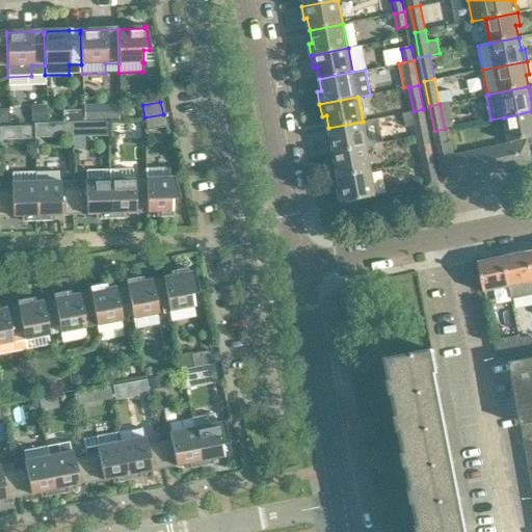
[(428,134),(423,109),(414,111),(418,136),(428,134)]
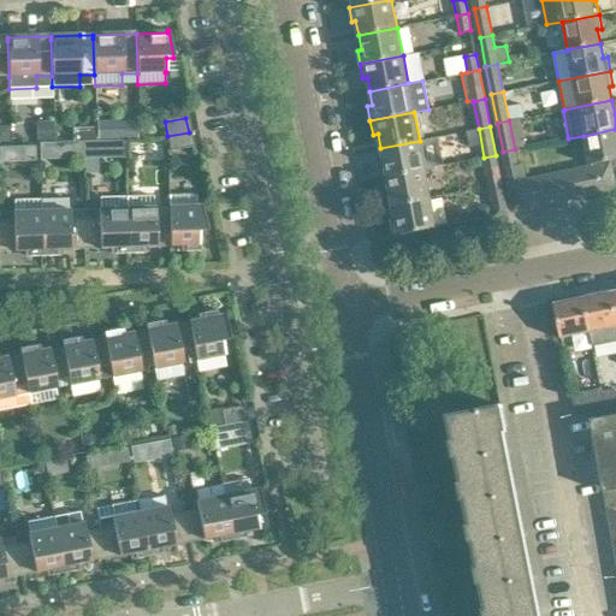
[(615,159),(615,129),(584,136),(590,165),(615,159)]
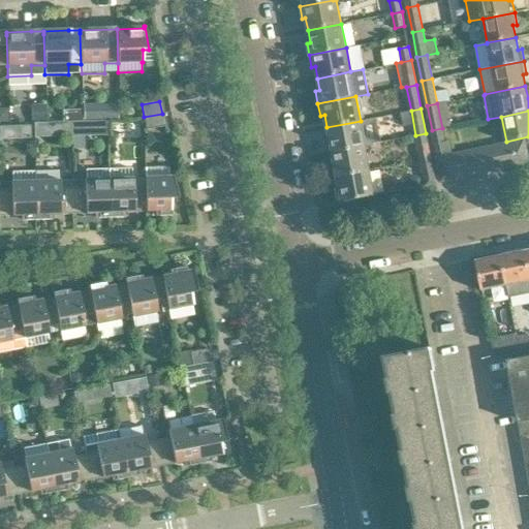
[(164,127),(162,114),(144,117),(147,130),(164,127)]
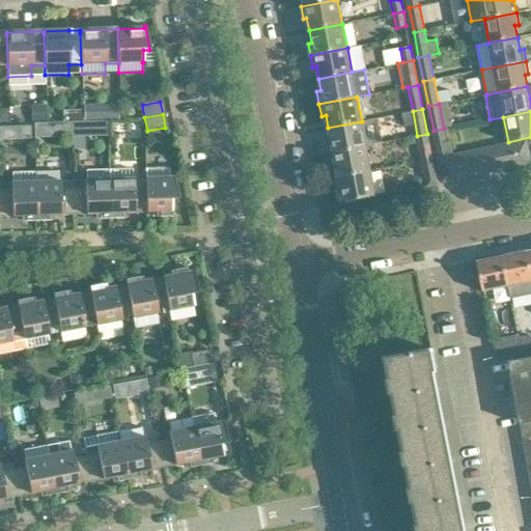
[(366,145),(362,121),(328,128),(330,140),(326,140),(329,152),(366,145)]
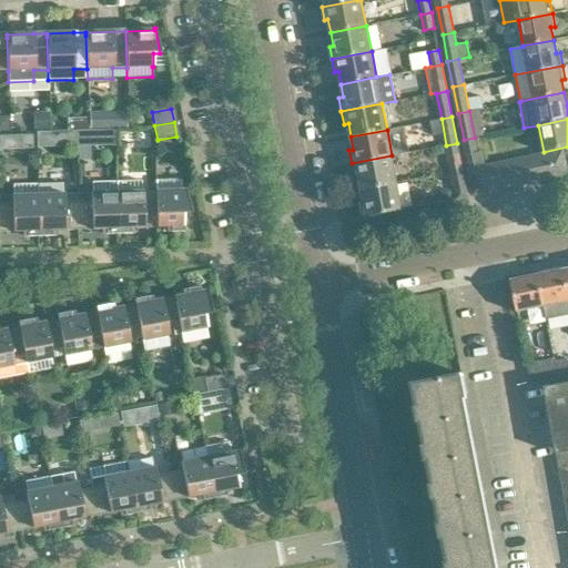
[(75,131),(59,132),(60,148),(75,146),(75,131)]
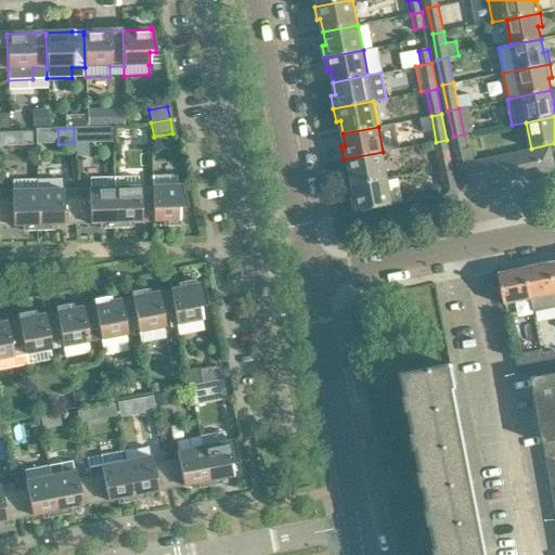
[(44,129),(36,129),(36,144),(44,144),(44,129)]
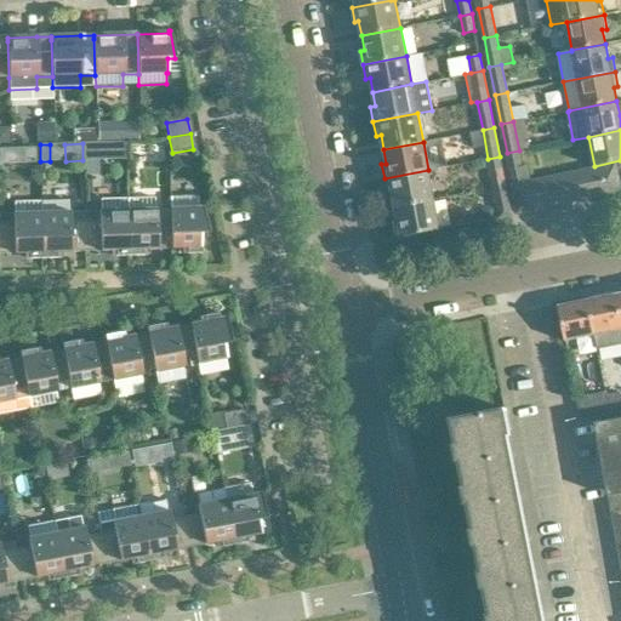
[(522,166),(519,151),(507,153),(513,183),(528,181),(531,180),(529,165),(522,166)]
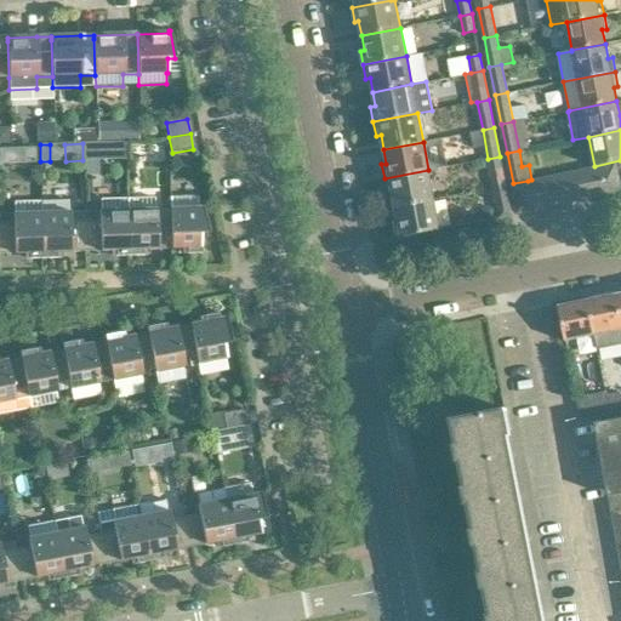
[(506,184),(500,157),(488,159),(494,187),(506,184)]
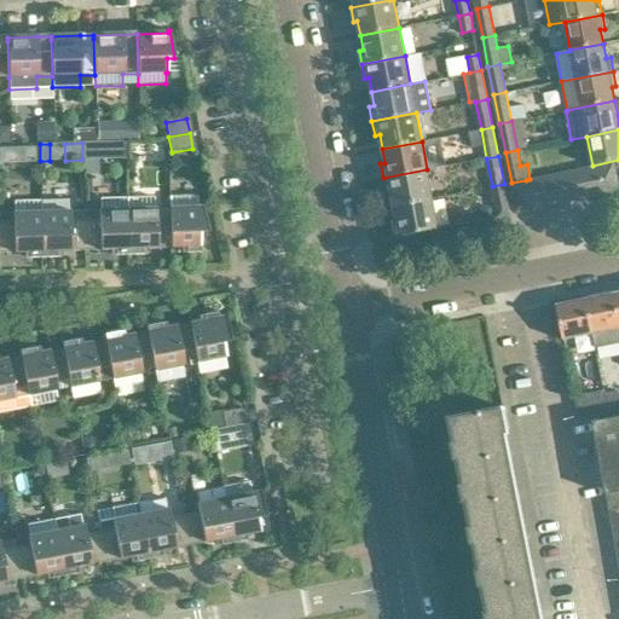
[(618,190),(618,184),(615,167),(614,162),(599,166),(603,194),(618,190)]
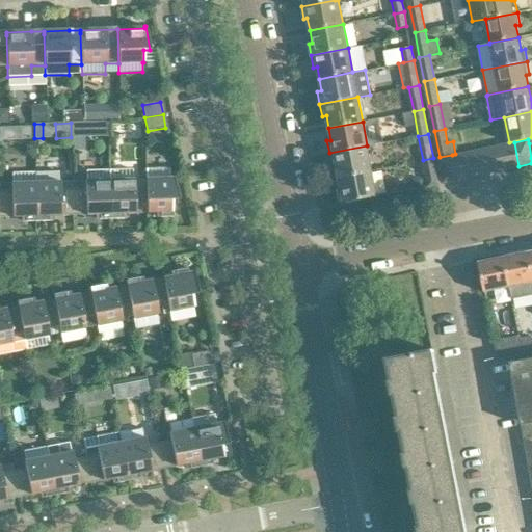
[(519,166),(514,142),(501,144),(506,169),(519,166)]
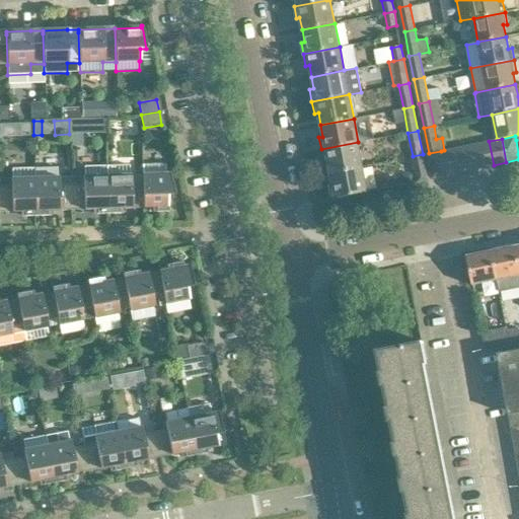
[(494,165),(489,141),(477,144),(483,167),(494,165)]
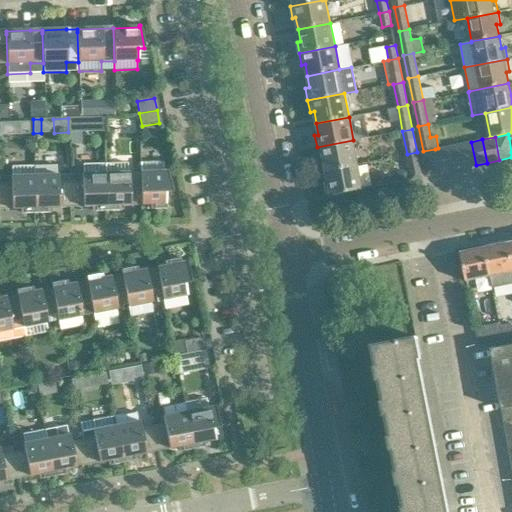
[(358,163),(353,140),(317,147),(319,159),(323,158),(325,170),(358,163)]
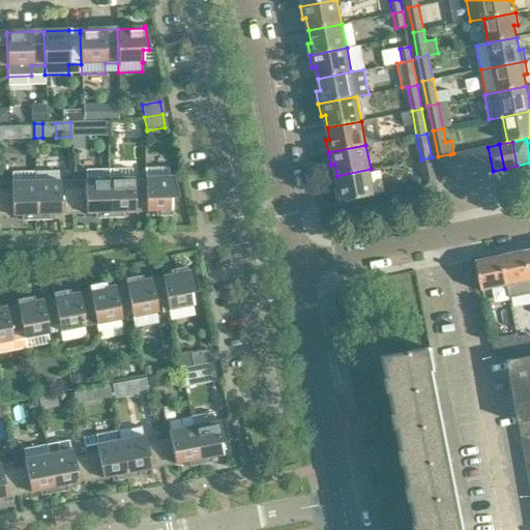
[(493,171),(488,147),(475,149),(480,173),(493,171)]
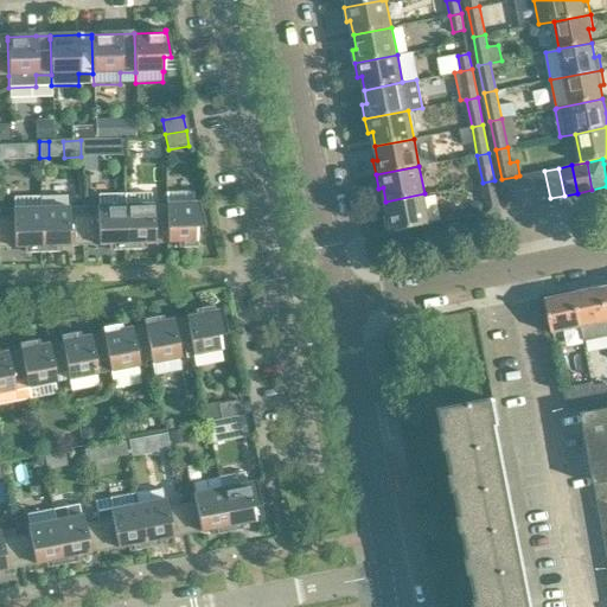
[(550,198),(544,171),(529,174),(535,202),(550,198)]
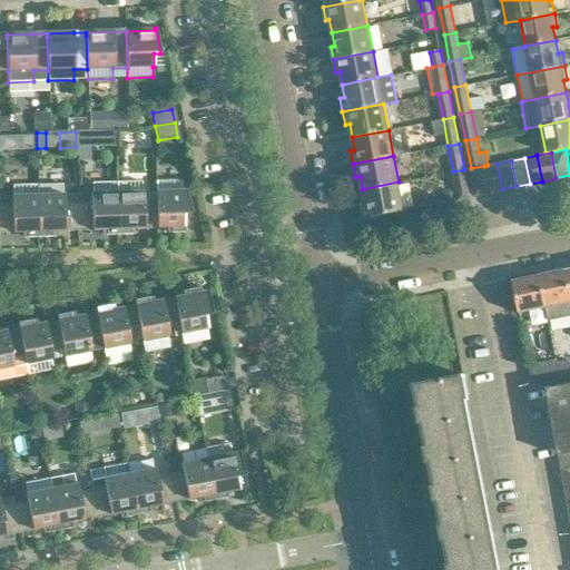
[(502,189),(497,164),(488,165),(484,166),(489,192),(502,189)]
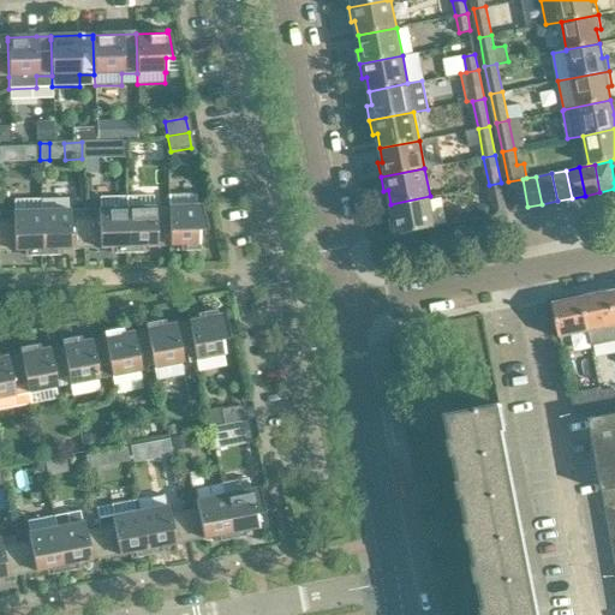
[(527,207),(523,179),(508,181),(513,210),(527,207)]
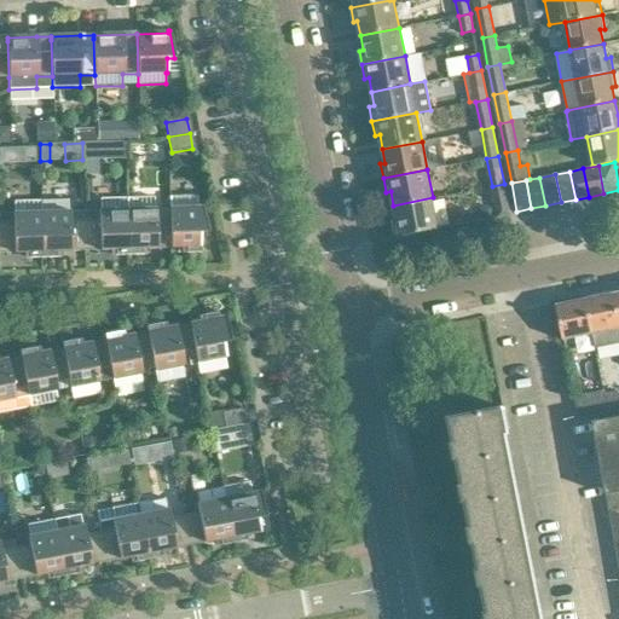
[(510,215),(504,184),(492,186),(498,218),(510,215)]
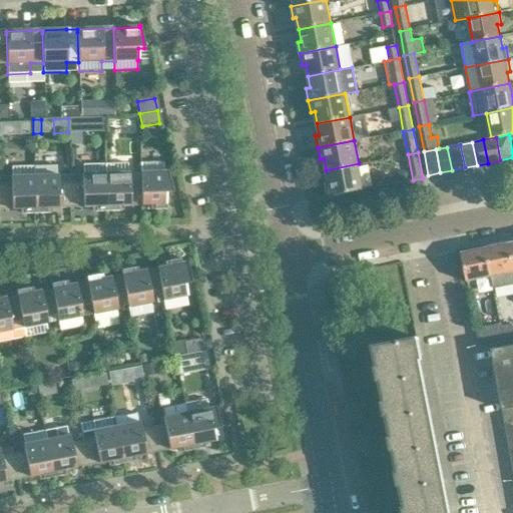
[(173,192),(167,170),(166,170),(166,172),(163,172),(163,162),(140,163),(140,180),(141,200),(141,205),(153,205),(153,210),(166,209),(165,193),(170,193),(173,192)]
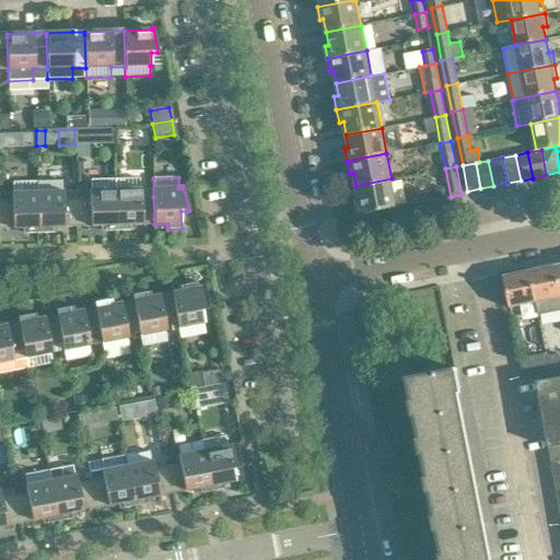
[(154,219),(153,197),(141,197),(141,189),(140,189),(139,178),(115,179),(116,231),(129,231),(129,225),(142,225),(142,220),(154,219)]
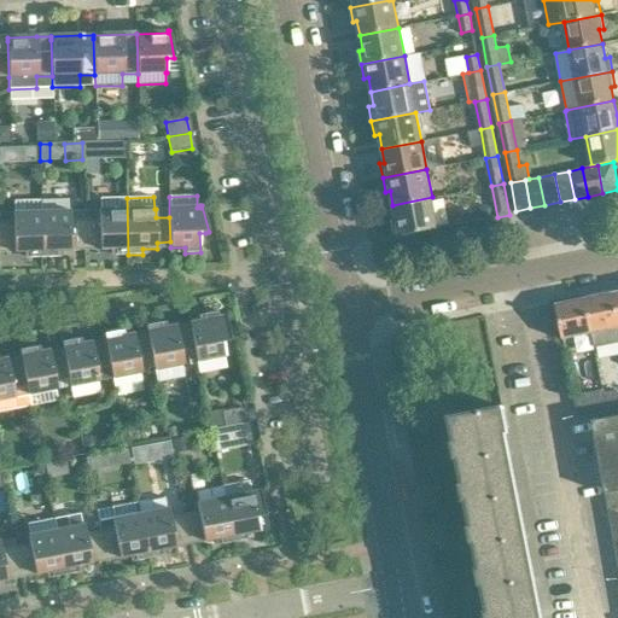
[(438,227),(432,197),(392,205),(396,219),(391,220),(394,233),(397,232),(398,235),(438,227)]
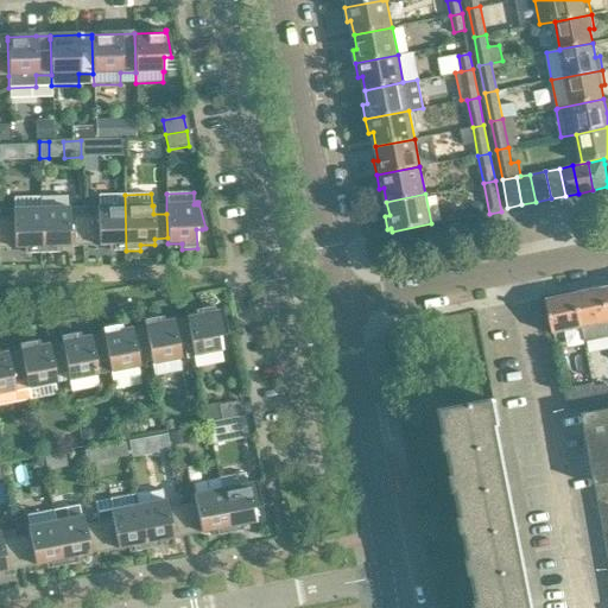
[(126,251),(125,195),(99,196),(99,207),(97,207),(97,216),(83,216),(84,241),(99,240),(99,246),(113,246),(113,252),(126,251)]
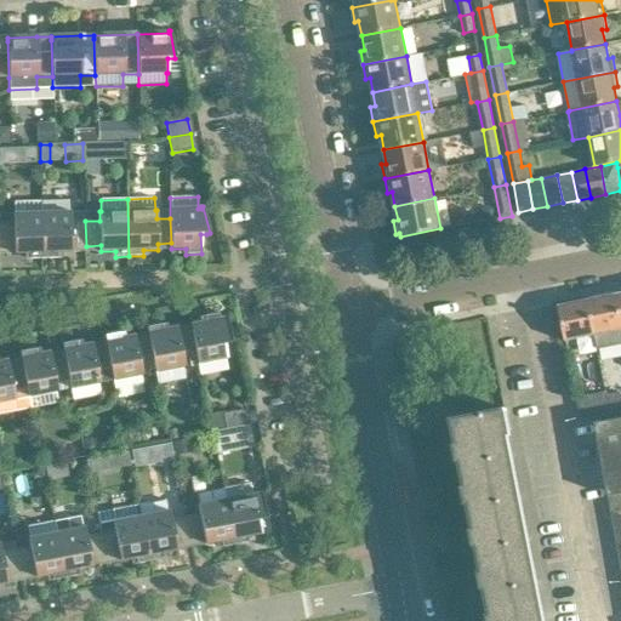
[(43,260),(41,201),(15,203),(15,215),(13,215),(13,223),(0,223),(0,248),(13,248),(15,254),(29,254),(29,260),(43,260)]
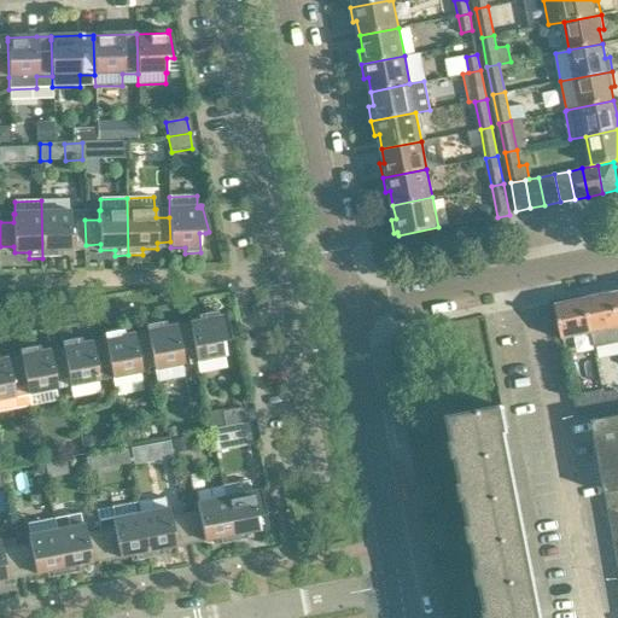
[(86,245),(85,220),(70,220),(70,211),(68,211),(68,200),(41,200),(42,258),(57,257),(57,251),(71,251),(70,245),(86,245)]
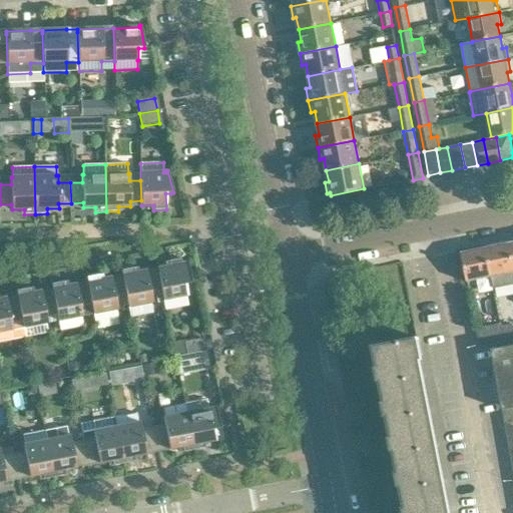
[(512,284),(512,263),(509,242),(485,246),(491,277),(493,289),(512,284)]
